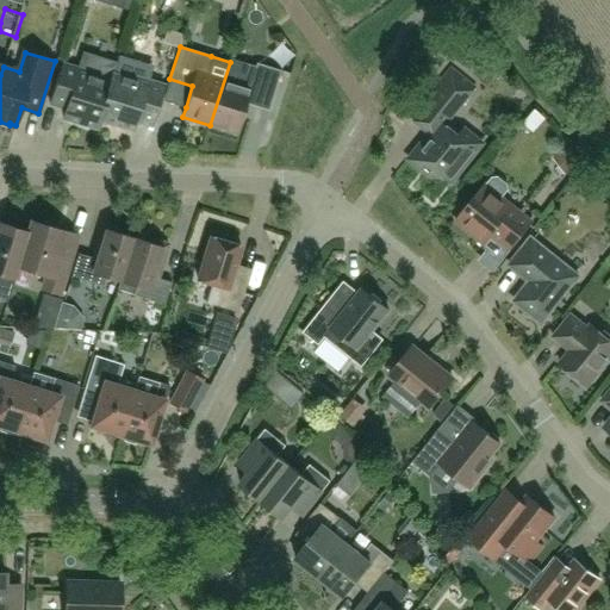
[(100,120),(99,120),(113,74),(117,63),(83,53),(79,69),(62,63),(50,104),(66,109),(63,118),(98,129),(100,120)]
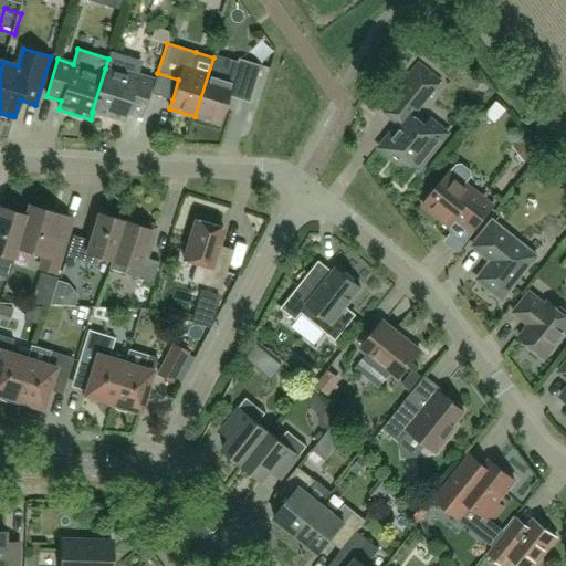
[(213,58),(195,116),(219,124),(230,88),(251,95),(261,65),(238,59),(237,62),(215,54),(213,58)]
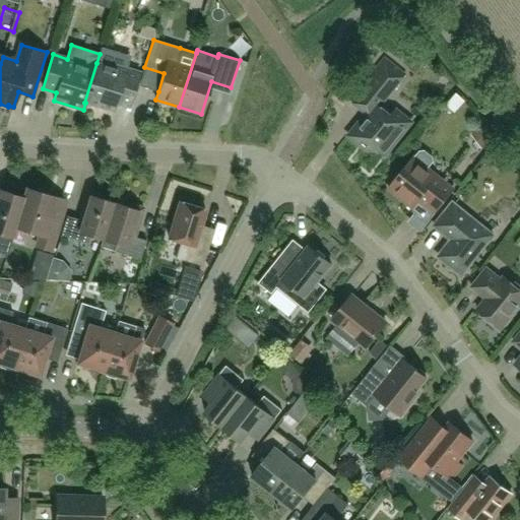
[(376,77),(354,104),(367,114),(356,127),(358,143),(366,149),(376,148),(385,155),(411,122),(396,110),(391,116),(380,107),(404,75),(385,59),(372,75),(376,77)]
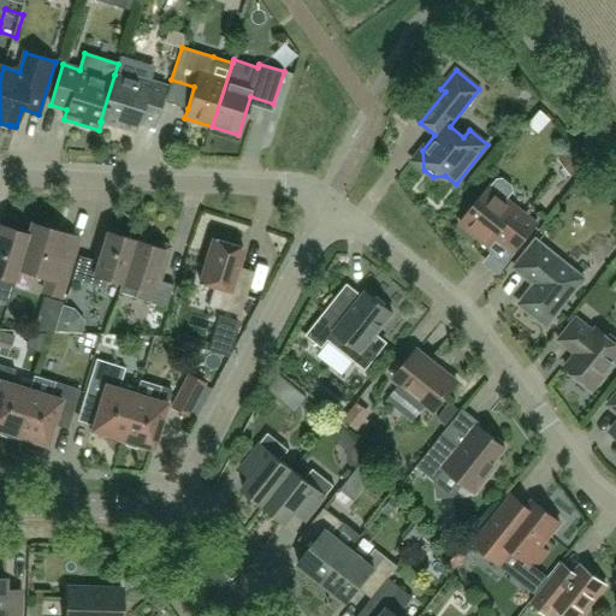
[(100,122),(101,122),(134,131),(137,122),(153,126),(166,87),(148,82),(147,84),(114,75),(100,122)]
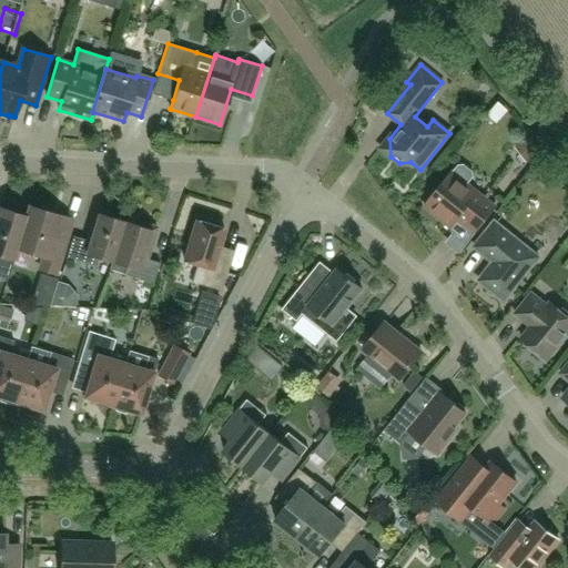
[(496,206),(466,183),(473,175),(472,172),(464,165),(458,166),(454,173),(453,172),(425,206),(450,227),(458,219),(475,232),(496,206)]
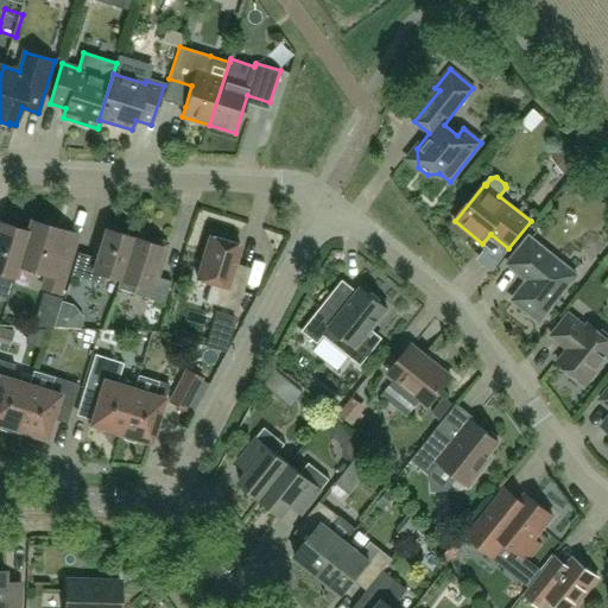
[(31,221),(29,232),(18,266),(19,266),(46,274),(43,289),(59,293),(77,234),(31,221)]
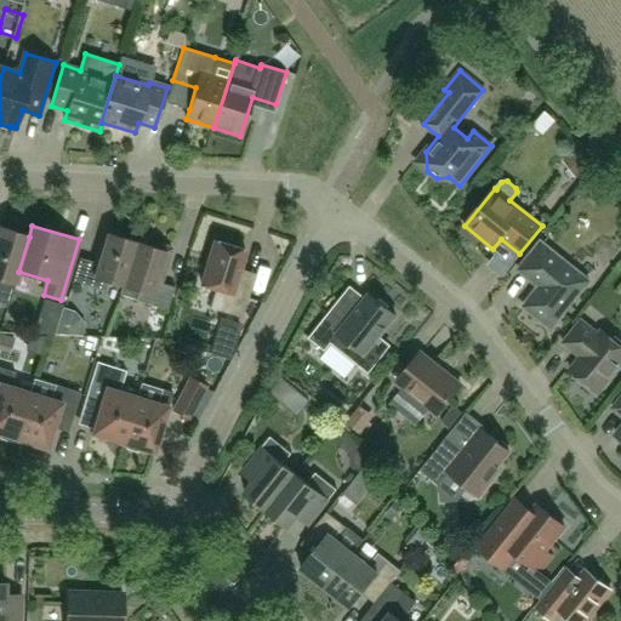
[(20,272),(18,272),(29,237),(0,227),(0,301),(10,303),(20,272)]
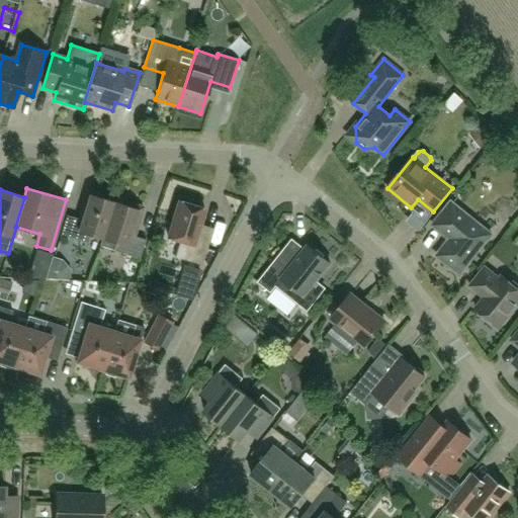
[(102,239),(114,202),(101,198),(102,194),(87,190),(78,219),(67,216),(61,235),(87,243),(90,235),(102,239)]
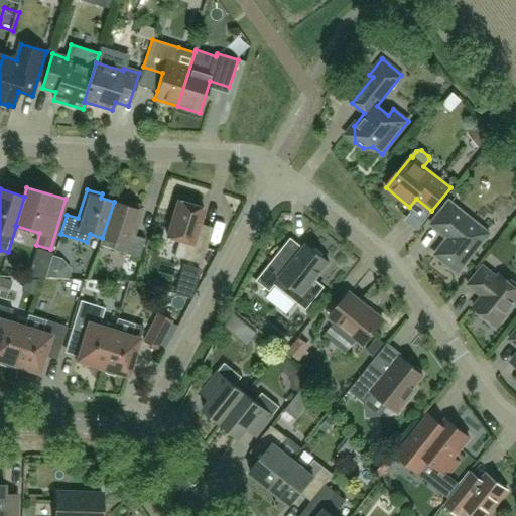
[(167,237),(179,240),(177,245),(182,247),(178,258),(202,264),(211,235),(197,231),(204,208),(201,207),(199,203),(185,199),(181,201),(181,202),(178,201),(167,237)]
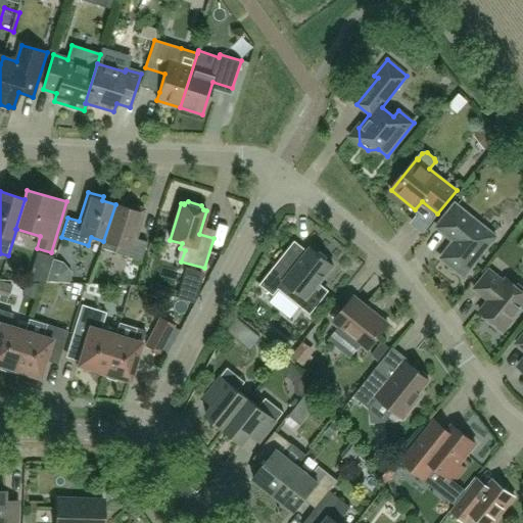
[(128,208),(115,204),(103,241),(116,245),(114,252),(141,262),(147,242),(136,238),(144,209),(129,204),(128,208)]
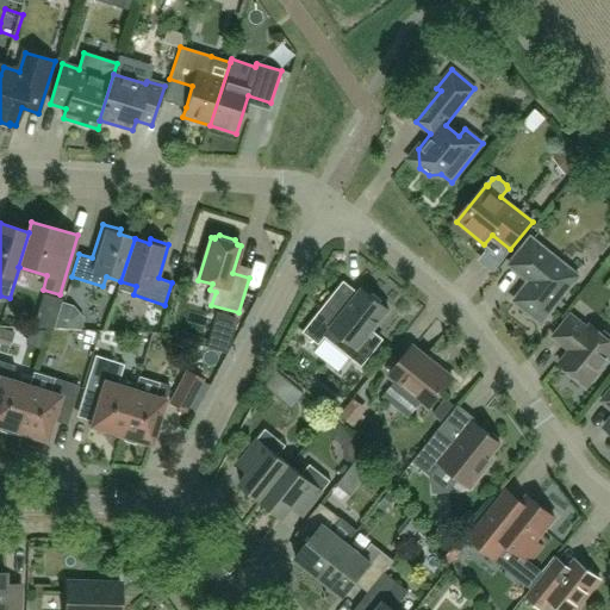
[(510,265),(523,275),(524,274),(531,280),(515,302),(541,323),(578,277),(531,238),(510,265)]
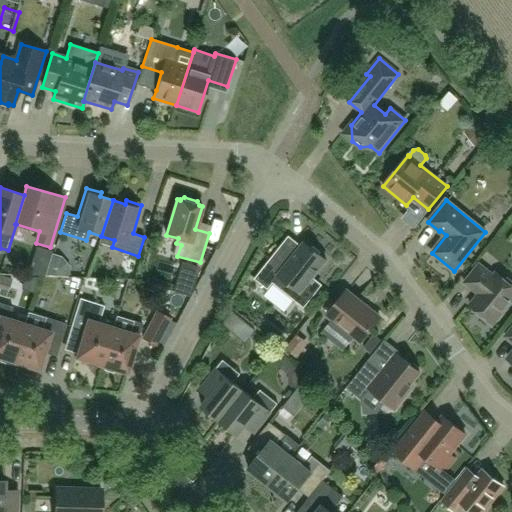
[(320,285),(312,278),(326,260),(304,242),(296,253),(292,253),(281,245),(254,279),(268,289),(274,282),(304,306),(320,285)]
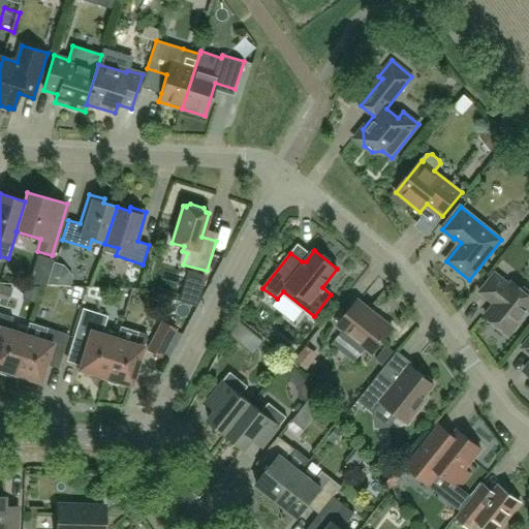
[(486,315),(509,335),(528,310),(528,294),(512,282),(510,285),(495,273),(479,292),(495,304),(486,315)]
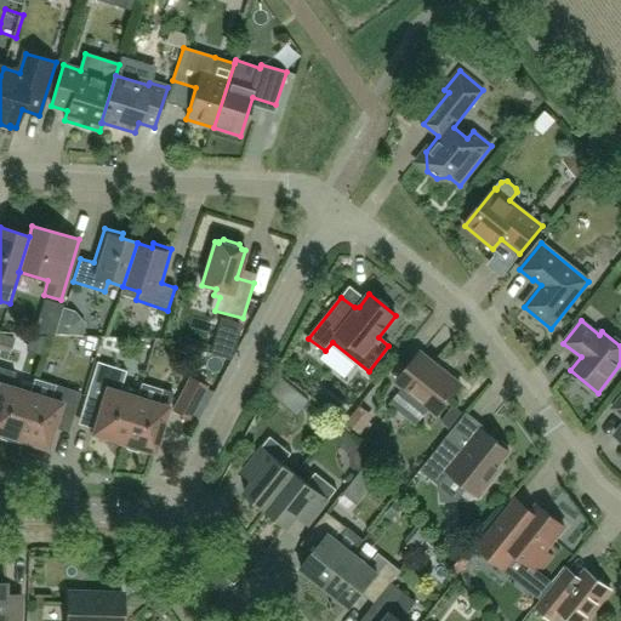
[(461,386),(421,353),(397,382),(437,415),(461,386)]
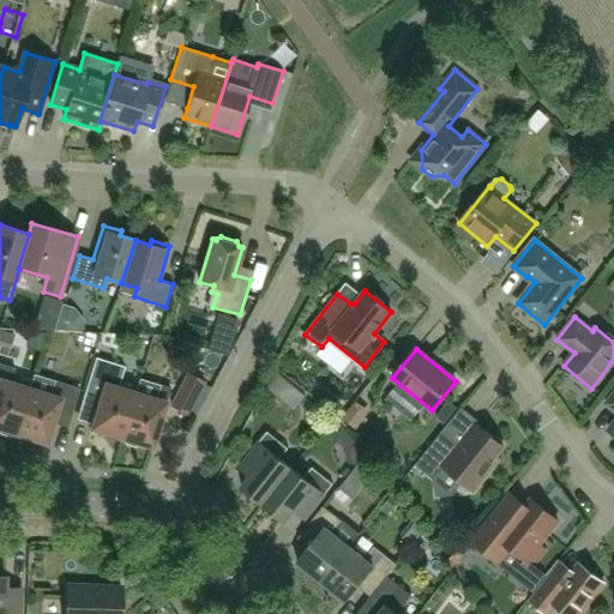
[(90,429),(121,439),(136,392),(118,387),(125,367),(96,359),(83,398),(98,403),(90,429)]
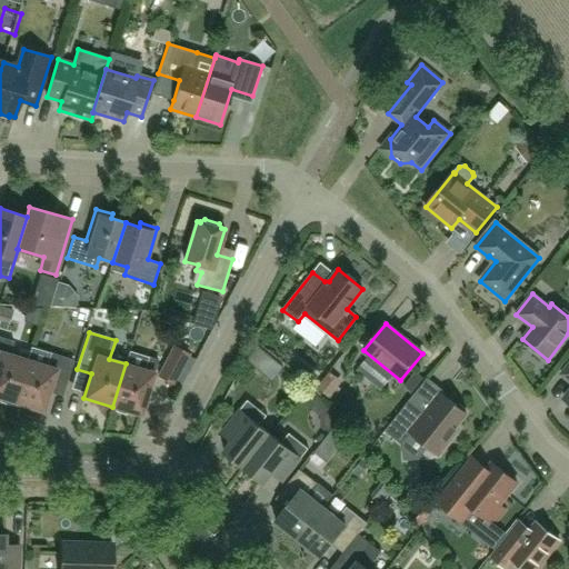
[(0,398),(15,402),(28,360),(27,360),(10,355),(13,341),(0,337),(0,398)]
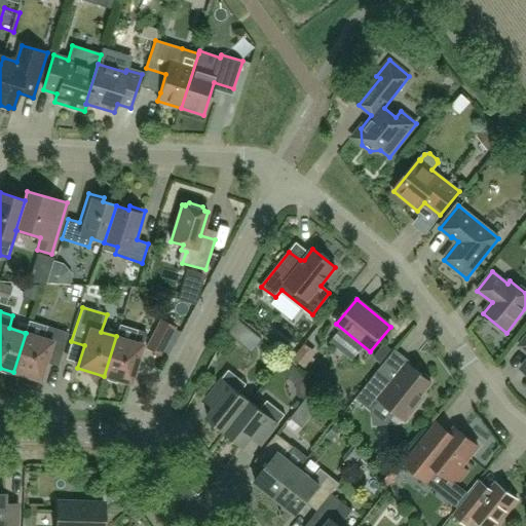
[(26,333),(13,372),(40,380),(46,359),(59,363),(68,333),(29,321),(25,333),(26,333)]
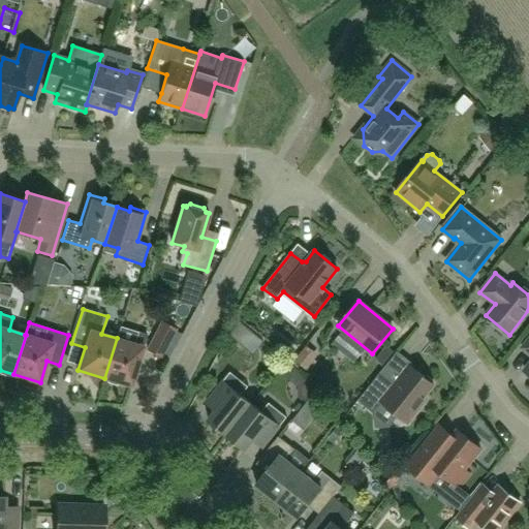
[(162,322),(148,349),(161,356),(176,330),(162,322)]
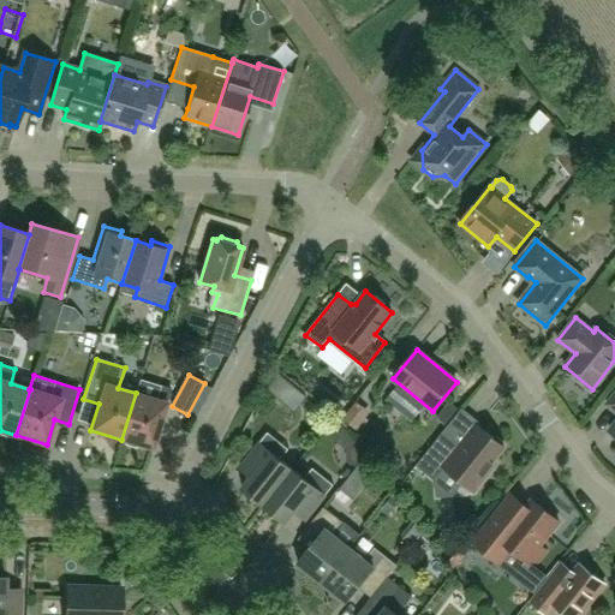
[(136,393),(121,440),(153,448),(171,389),(160,386),(139,380),(136,393)]
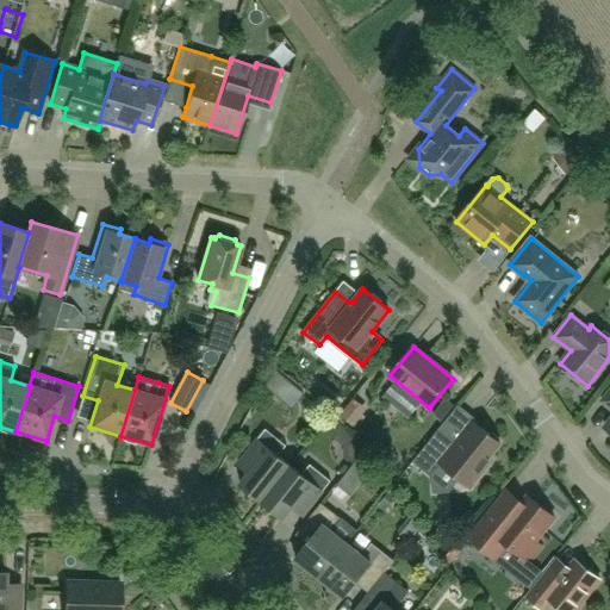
[(340,416),(353,427),(367,409),(353,398),(340,416)]
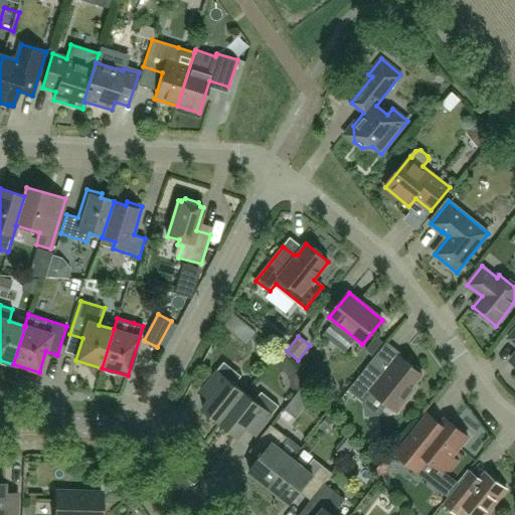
[(372,361),(352,385),(368,397),(373,392),(396,411),(415,388),(412,386),(421,374),(400,356),(387,373),(372,361)]
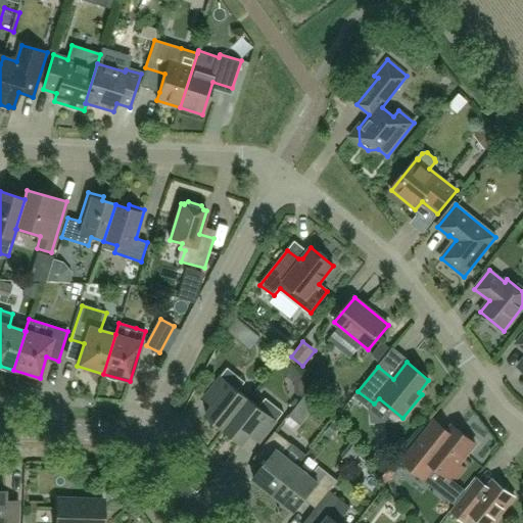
[(206,415),(225,430),(249,399),(239,391),(246,382),(228,368),(203,397),(214,406),(206,415)]
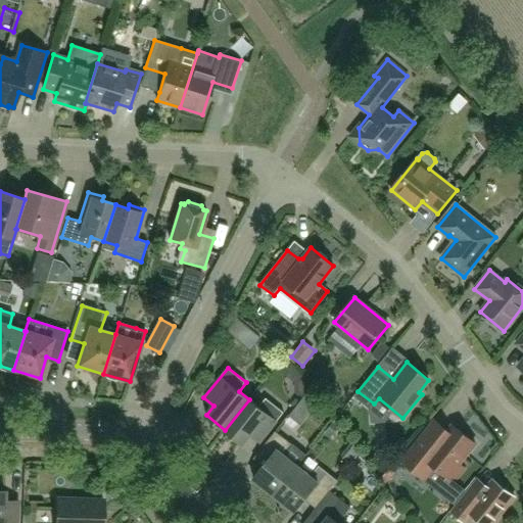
[(306,395),(315,388),(302,375),(294,383),(306,395)]
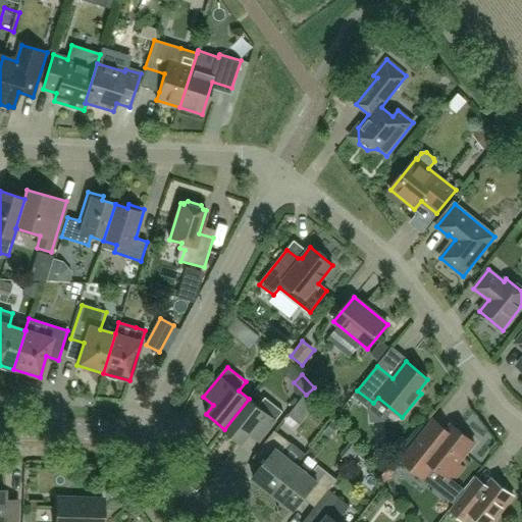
[(259,441),(283,412),(265,398),(258,406),(249,399),(224,429),(243,444),(250,434),(259,441)]
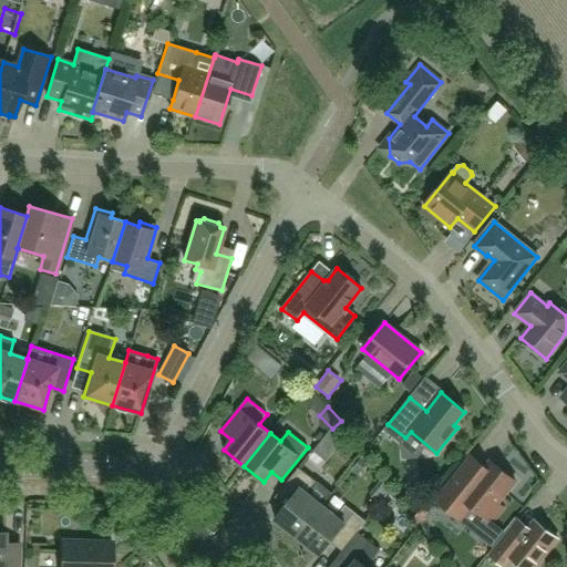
[(460,519),(472,505),(493,523),(505,508),(498,503),(515,481),(491,461),(485,467),(471,456),(436,501),(460,519)]
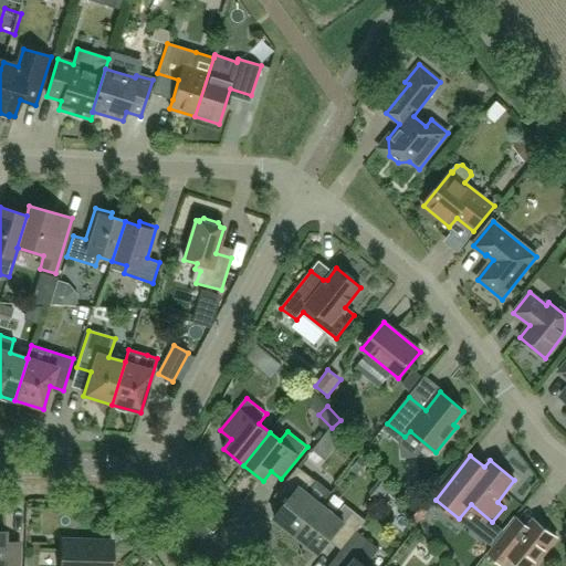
[(296,536),(322,504),(321,503),(331,491),(316,480),(316,481),(299,467),(280,490),(290,499),(274,519),(296,536)]
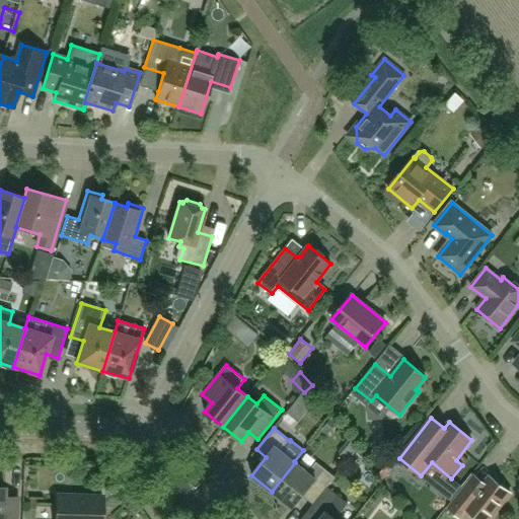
[(307,471),(295,462),(272,492),(292,508),(307,490),(318,499),(327,487),(335,477),(315,461),(307,471)]
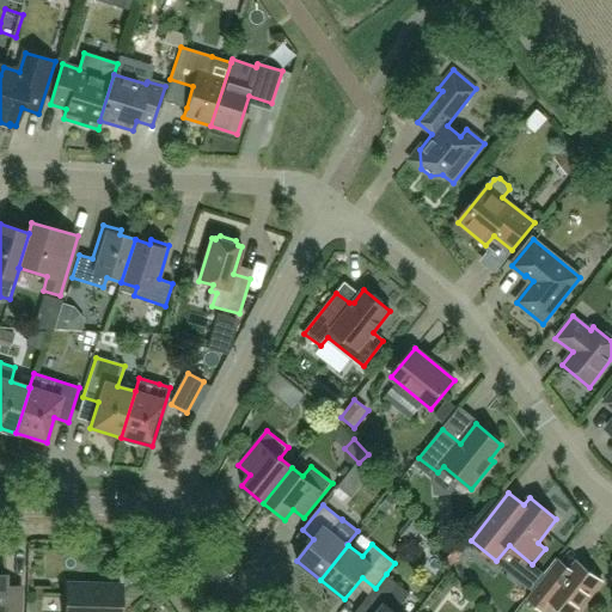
[(545,611),(552,603),(563,611),(576,611),(603,581),(577,562),(571,569),(560,561),(528,600),(543,611),(545,611)]
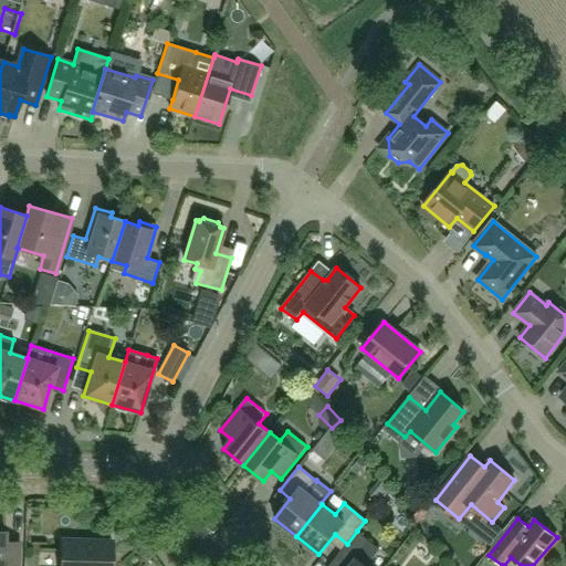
[(6,532),(0,531),(0,565),(19,565),(20,543),(4,542),(6,532)]
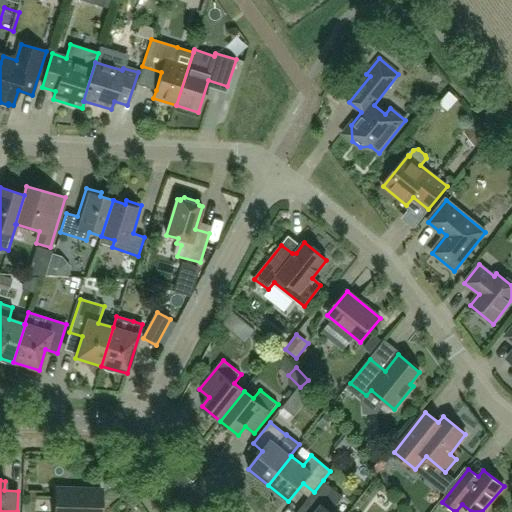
[(315,511),(331,511),(343,497),(323,480),(314,492),(305,502),(316,511),(315,511)]
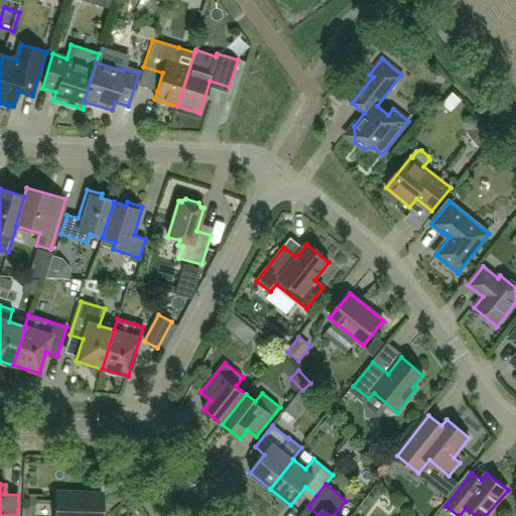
[(101,515),(102,494),(56,493),(54,515),(101,515)]
